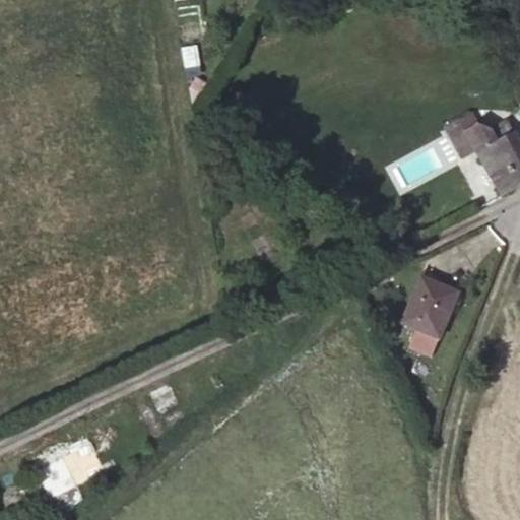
[(445,132),(472,117),(469,113),(443,127),(445,132)]
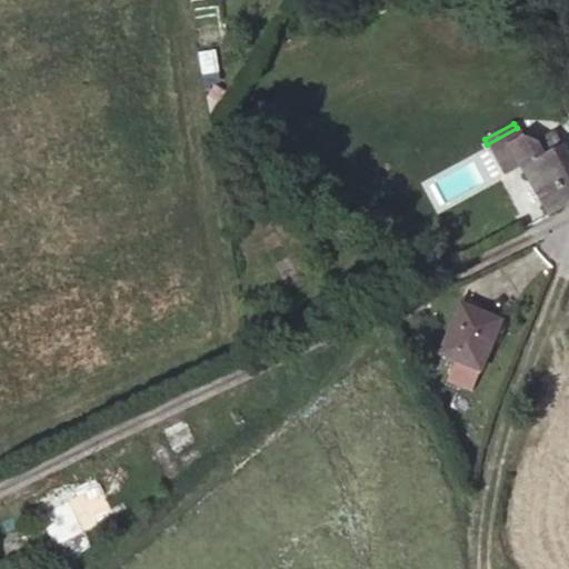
[(547,215),(568,201),(568,159),(555,135),(537,146),(526,145),(517,128),(487,145),(503,173),(520,165),(547,215)]
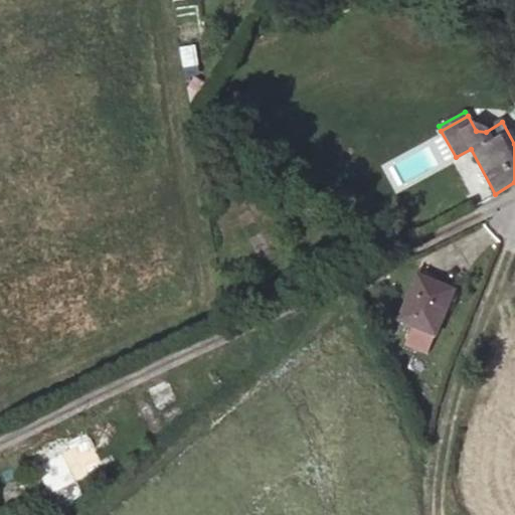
[(422,361),(453,296),(418,278),(395,329),(410,336),(402,351),(422,361)]
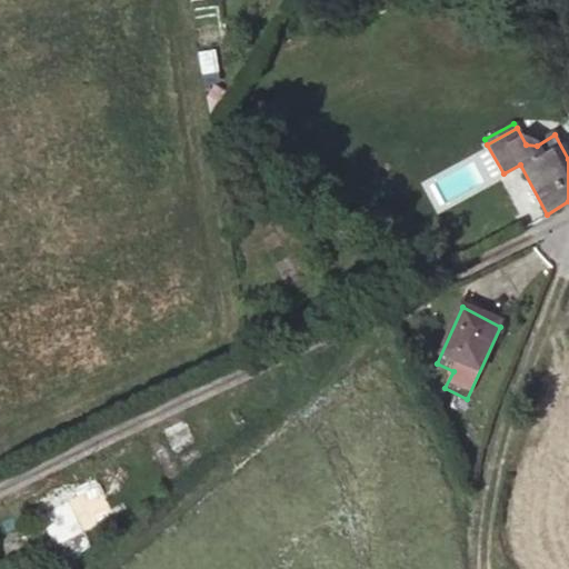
[(189,425),(166,431),(178,477),(196,472),(190,449),(196,448),(189,425)]
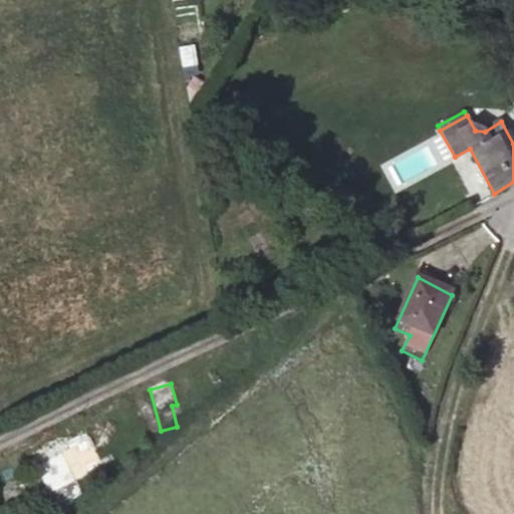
[(149,399),(130,405),(137,427),(156,422),(149,399)]
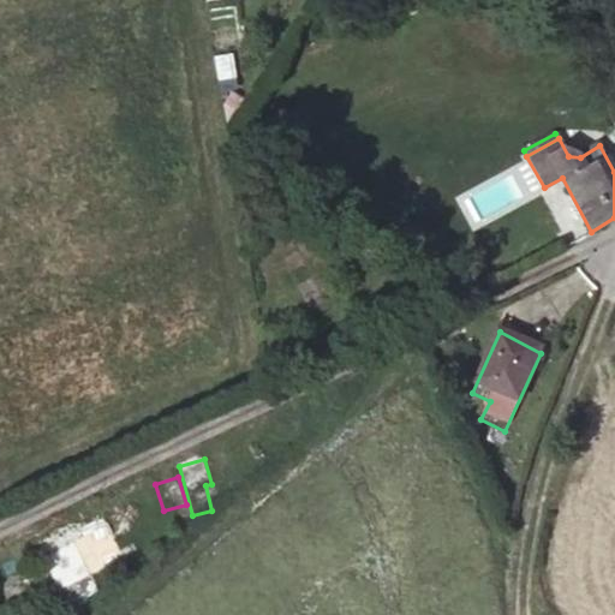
[(57,602),(135,573),(119,530),(112,532),(105,513),(34,541),(57,602)]
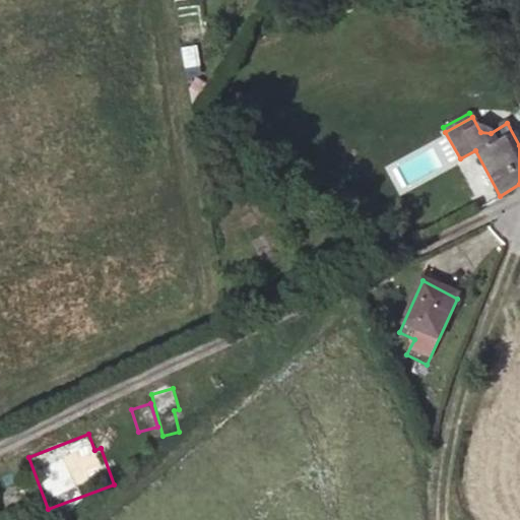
All buildings are outlined.
